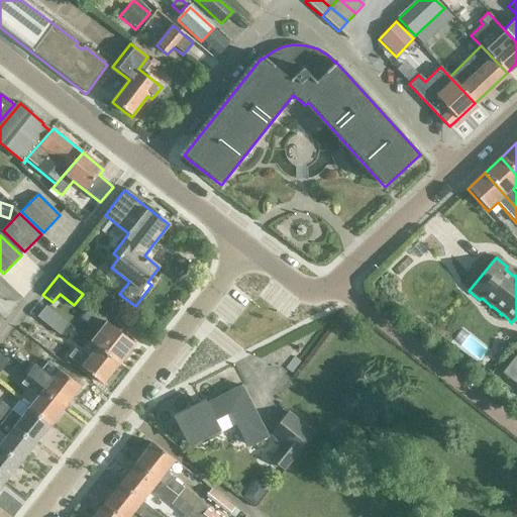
[(91,342),(98,347),(119,364),(121,362),(123,363),(131,352),(129,351),(134,344),(107,323),(111,317),(94,303),(81,319),(99,332),(91,342)]
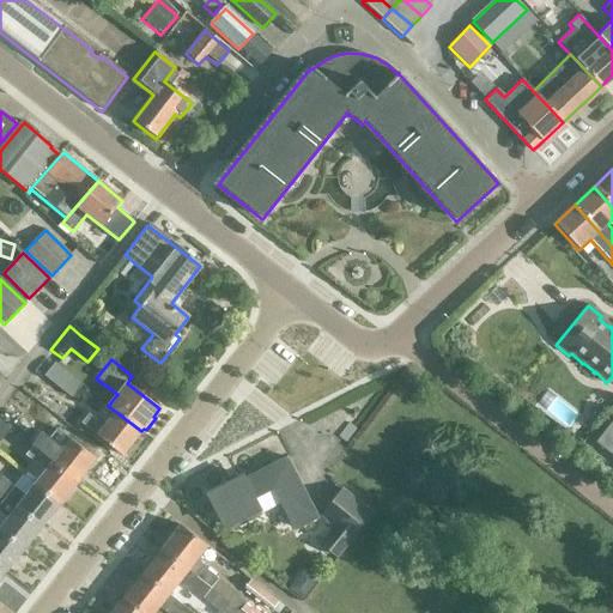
[(71,398),(82,384),(54,363),(44,376),(71,398)]
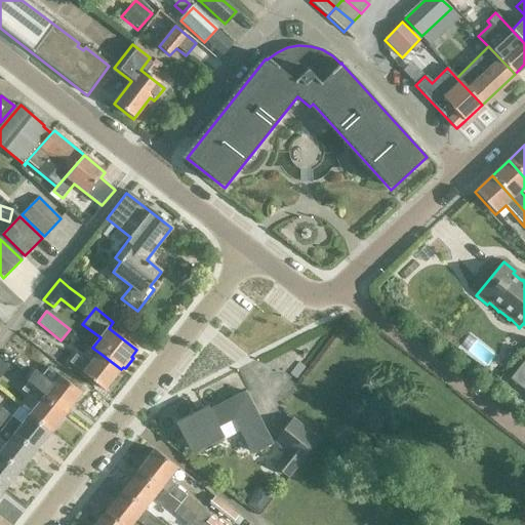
[(18,335),(11,345),(21,352),(28,342),(18,335)]
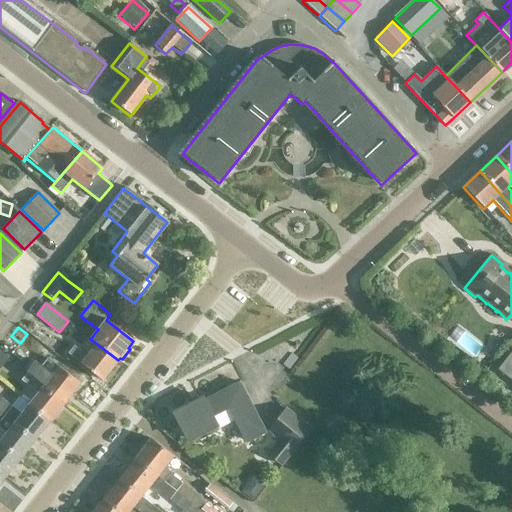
[(118,360),(97,344),(87,355),(85,353),(84,355),(73,347),(68,354),(102,381),(118,360)]
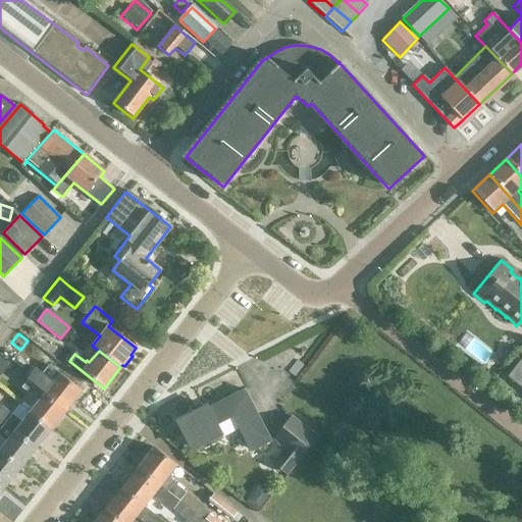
[(521,389),(521,357),(506,377),(521,389)]
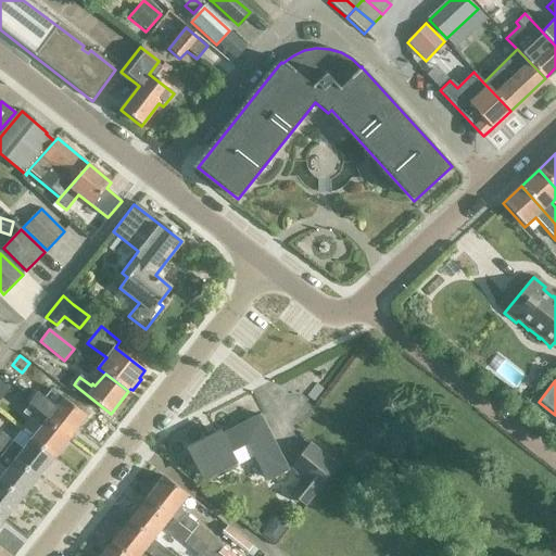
[(37,393),(27,404),(29,405),(28,406),(70,438),(86,417),(62,397),(52,390),(45,399),(37,393)]
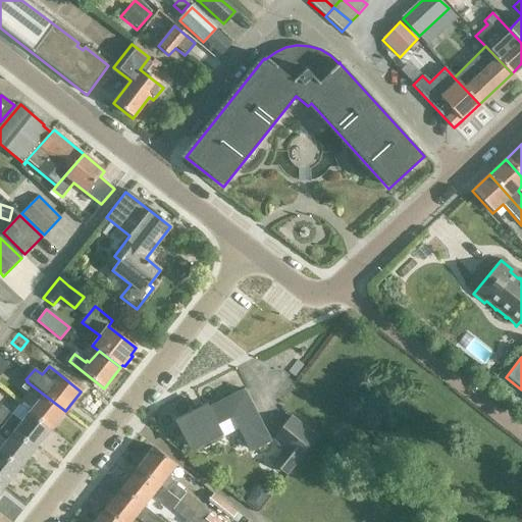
[(27,381),(21,388),(38,402),(30,412),(30,413),(29,413),(50,430),(65,411),(27,381)]
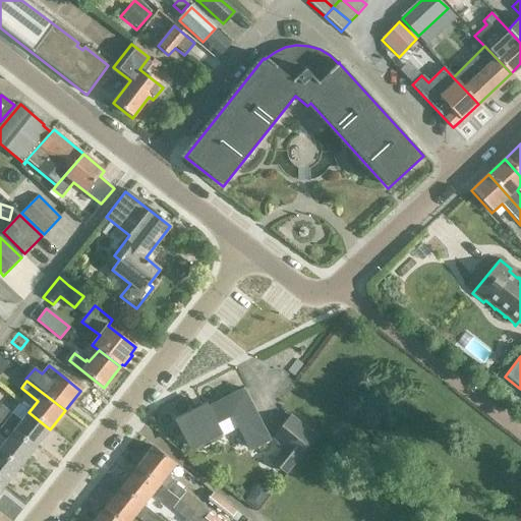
[(205,405),(175,420),(189,448),(219,432),(222,438),(239,428),(250,450),(269,442),(242,390),(206,408),(205,405)]
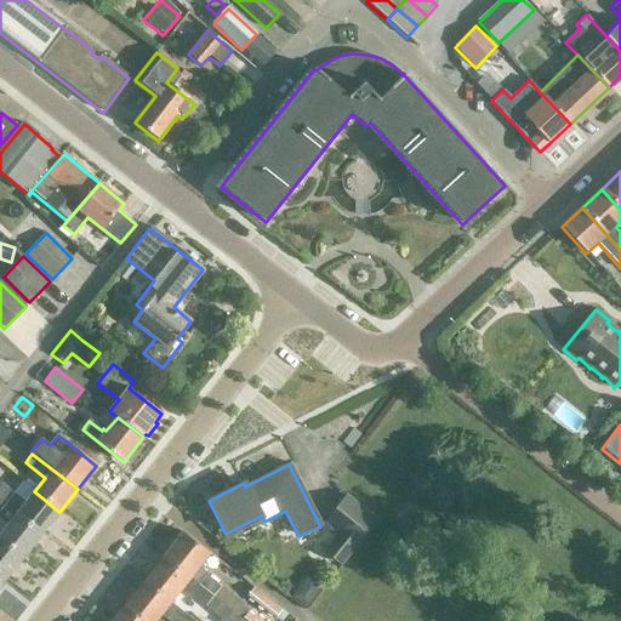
[(0,483),(0,501),(41,535),(60,512),(34,491),(22,482),(12,494),(0,483)]
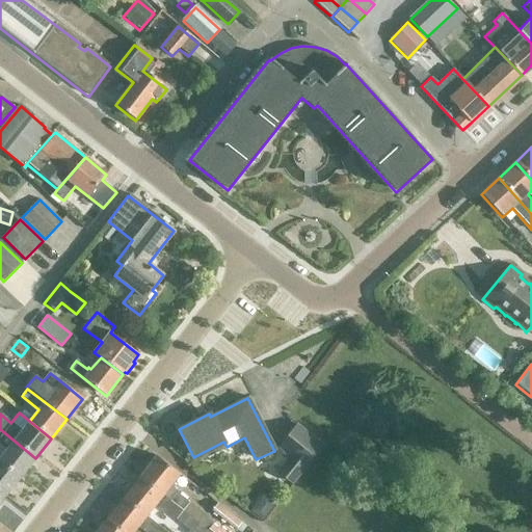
[(322,445),(296,424),(277,448),(288,456),(275,472),(290,484),(322,445)]
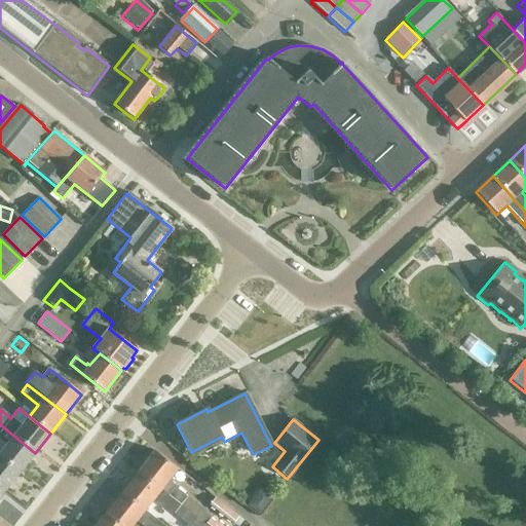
[(35,453),(0,424),(0,441),(5,445),(0,452),(0,456),(20,473),(35,453)]
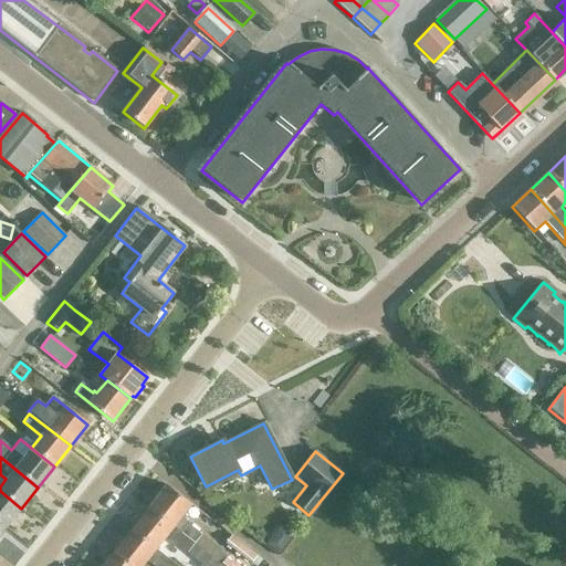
[(166,485),(148,509),(219,565),(224,557),(186,525),(187,524),(180,519),(190,505),(166,485)]
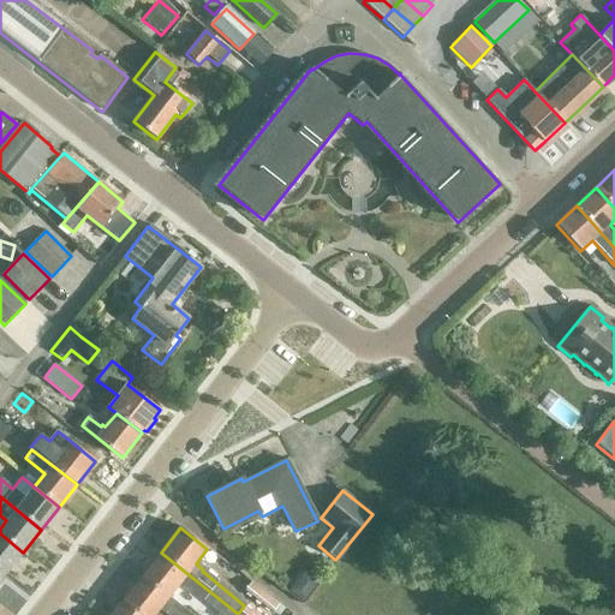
[(23,553),(0,533),(0,571),(5,574),(23,553)]
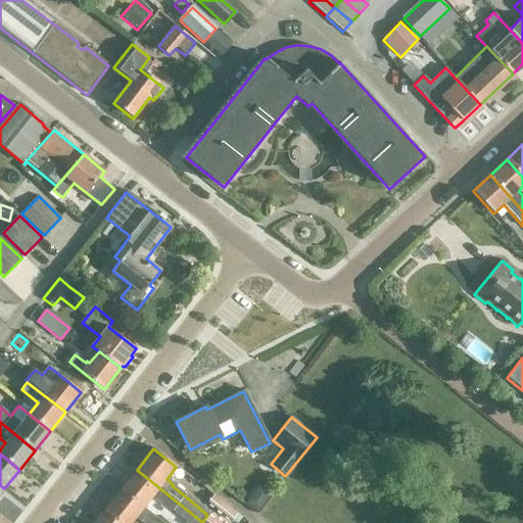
[(137,470),(121,490),(143,508),(152,495),(185,522),(184,522),(202,522),(137,470)]
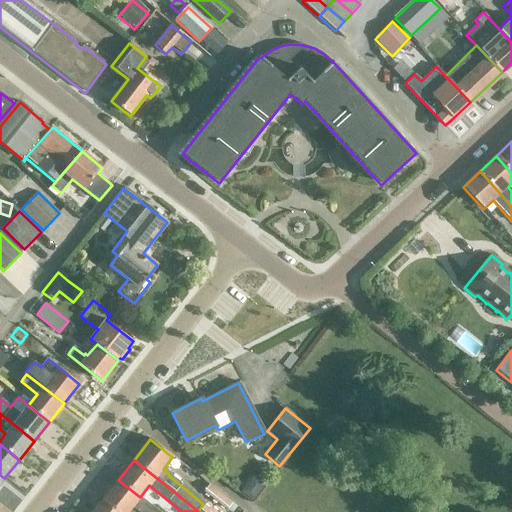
[(265,485),(252,475),(239,492),(251,502),(265,485)]
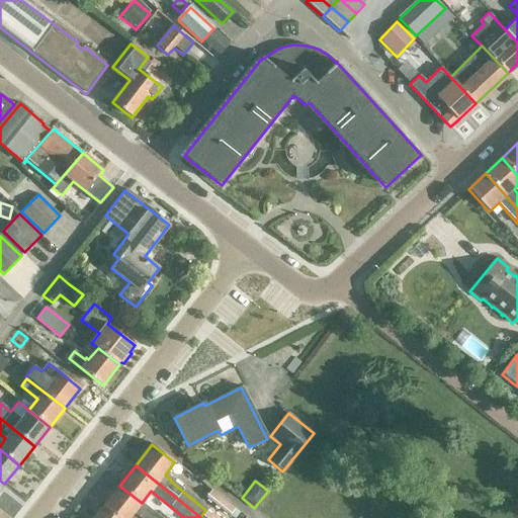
[(103,505),(118,517),(130,517),(134,513),(139,517),(160,517),(142,503),(119,486),(103,505)]
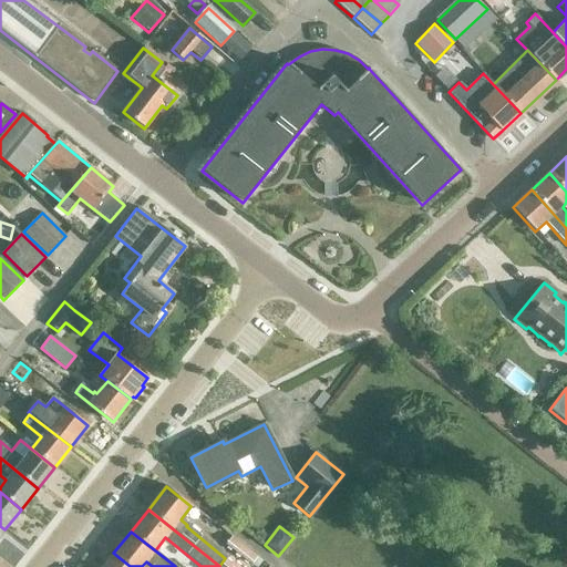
[(256,557),(230,537),(226,544),(251,564),(256,557)]
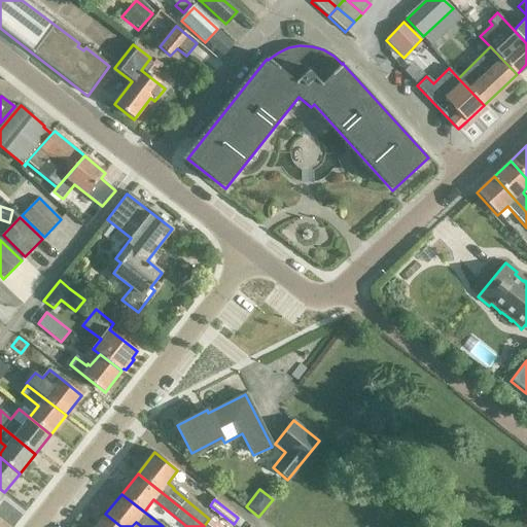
[(120,526),(105,514),(95,526),(120,526)]
